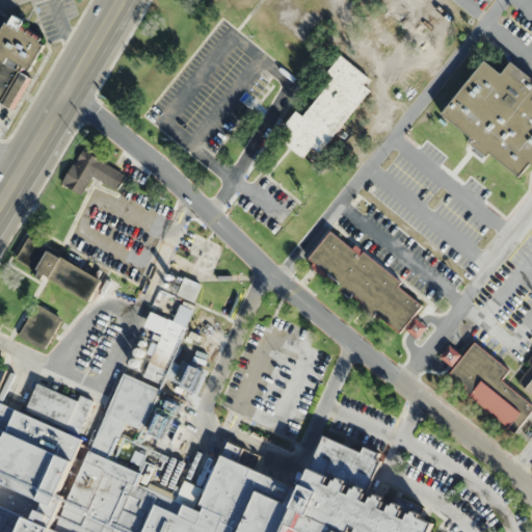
[(0,101),(15,109),(51,44),(22,28),(25,22),(10,14),(0,32),(0,101)]
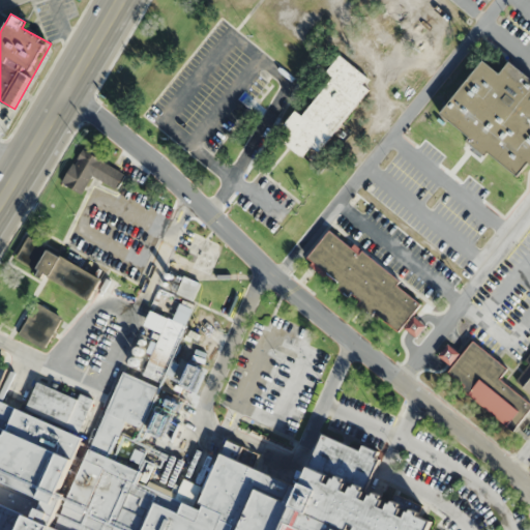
[(319,152),(374,81),(340,55),(326,71),(332,77),(302,115),(295,110),(275,135),(304,156),(312,147),(319,152)]
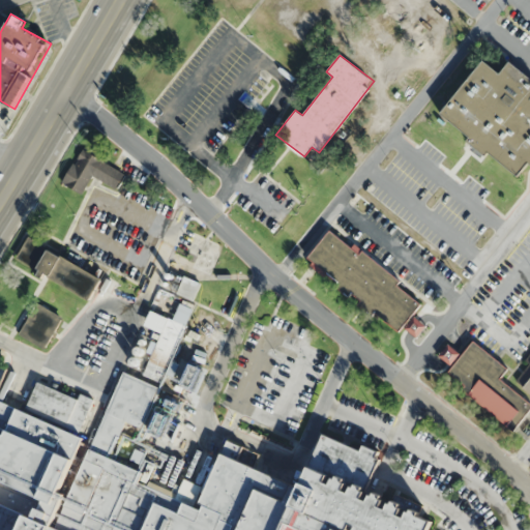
[(529,165),(529,77),(509,61),(500,74),(482,60),(439,115),(520,178),(529,165)]
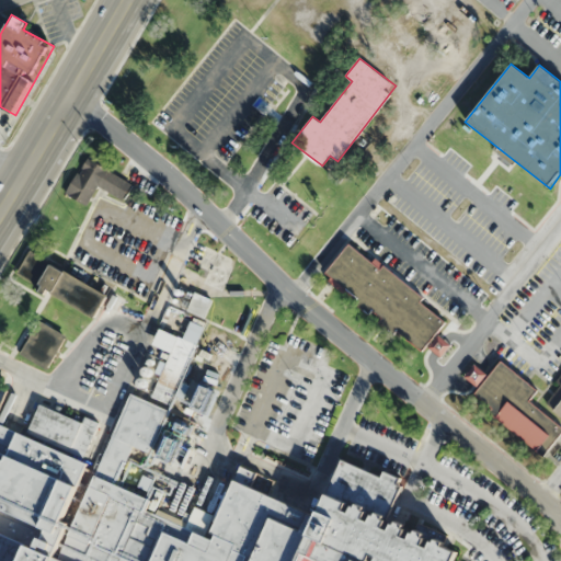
[(134,183),(84,158),(66,194),(88,205),(96,187),(124,202),(134,183)]
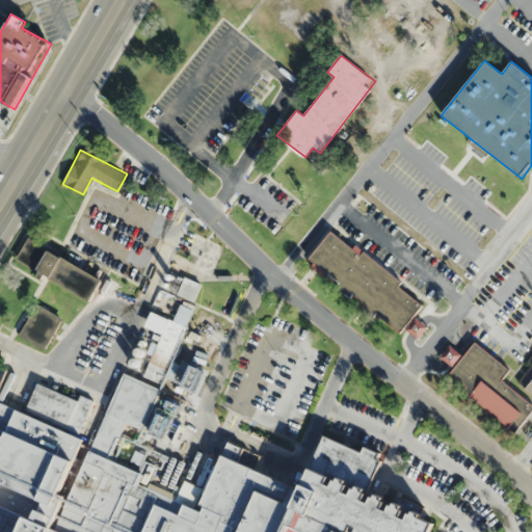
[(426,302),(331,229),(307,261),(414,344),(427,327),(415,317),(426,302)]
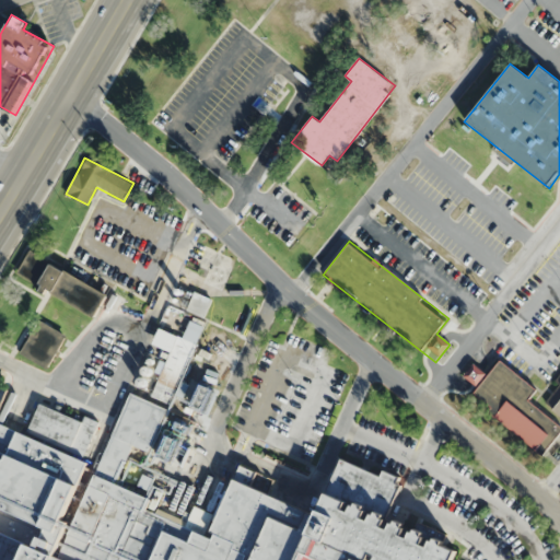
[(109,291),(26,254),(15,279),(98,315),(109,291)]
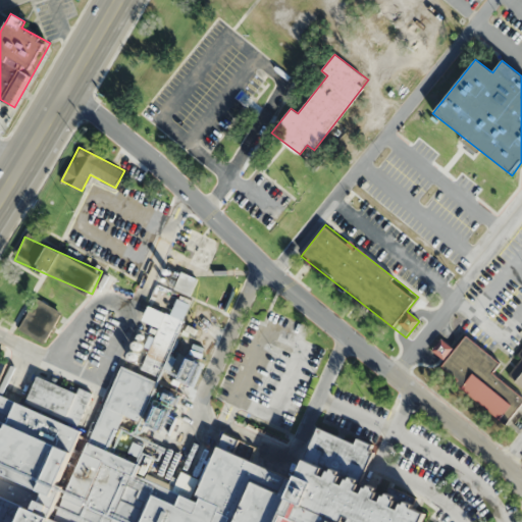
[(198,278),(180,272),(174,290),(191,296),(198,278)]
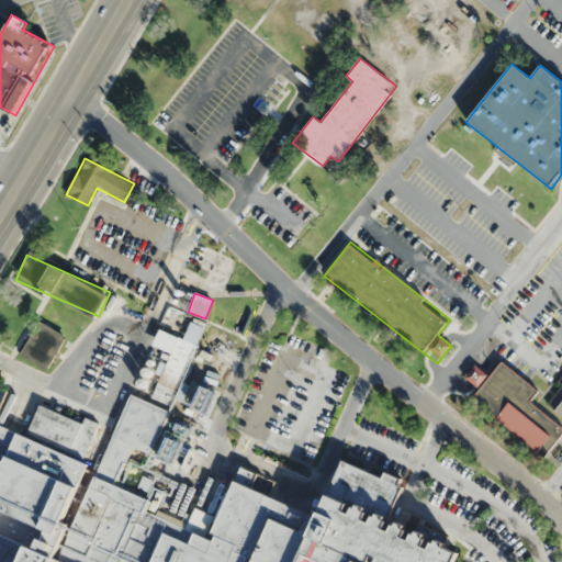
[(48,369),(66,335),(37,321),(21,356),(48,369)]
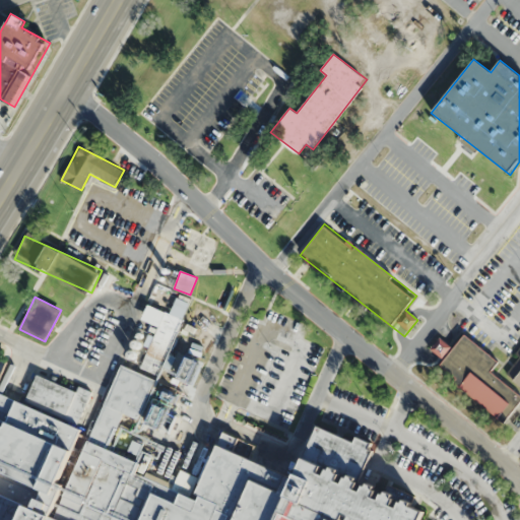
[(519,403),(519,394),(491,371),(498,362),(463,333),(452,347),(440,336),(430,348),(444,360),(437,368),(505,424),(519,403)]
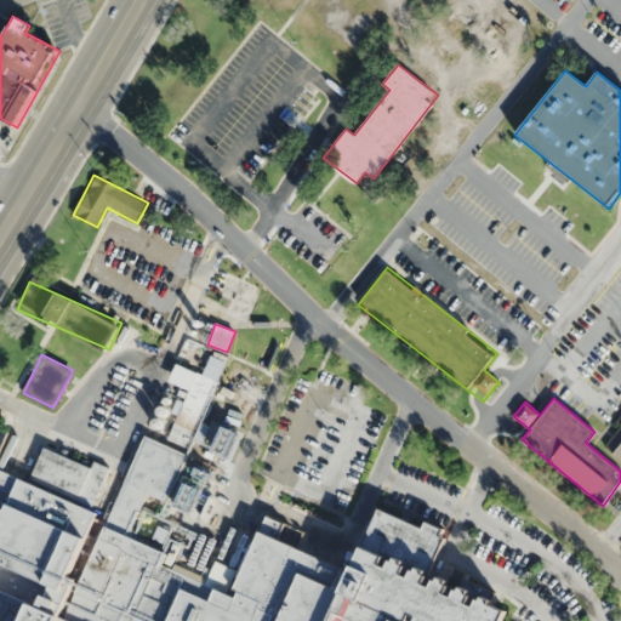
[(157,414),(157,412),(157,411),(157,409),(158,408),(160,406),(161,406),(164,406),(165,408),(166,409),(167,411),(167,412),(167,415),(166,416),(164,417),(163,417),(160,417),(159,417),(158,416),(157,414)]
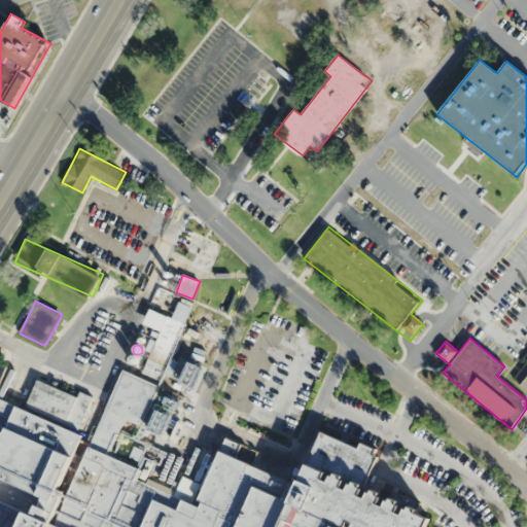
[(129,363),(128,361),(128,360),(128,358),(129,357),(131,356),(132,355),(134,355),(135,356),(137,357),(138,358),(138,360),(138,361),(137,363),(136,364),(134,365),(133,365),(131,365),(130,364),(129,363)]
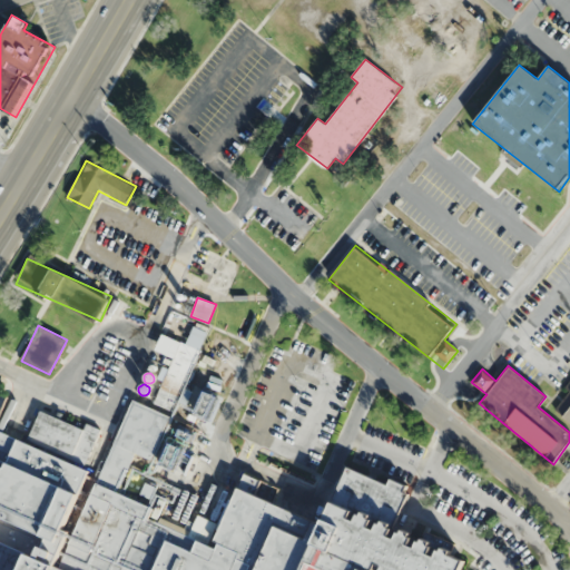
[(569,385),(553,410),(569,422),(569,385)]
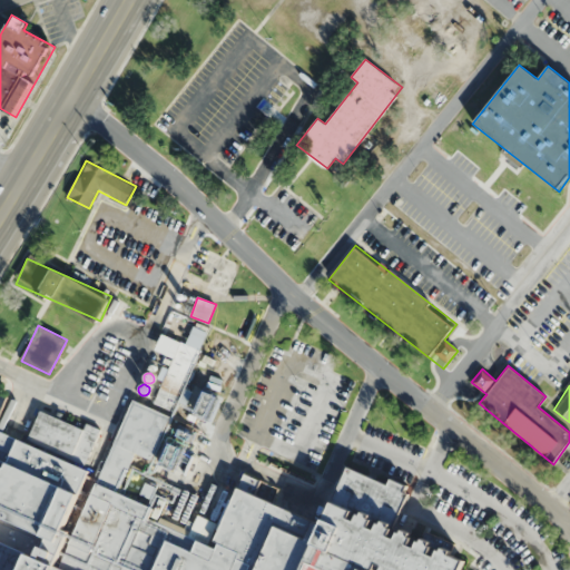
[(0,569),(0,429),(27,442),(40,412),(82,431),(86,424),(99,430),(82,467),(91,470),(88,477),(101,482),(137,403),(168,416),(148,460),(136,454),(120,489),(156,505),(159,497),(167,501),(160,516),(186,527),(189,519),(195,521),(199,512),(217,521),(229,495),(232,497),(244,471),(263,480),(257,493),(322,522),(331,502),(333,503),(349,469),(386,487),(389,481),(402,487),(399,493),(404,495),(389,530),(391,531),(387,539),(394,541),(397,534),(400,536),(402,532),(410,536),(408,539),(411,540),(408,547),(414,550),(418,543),(420,544),(422,541),(430,544),(429,547),(431,549),(429,556),(434,558),(438,551),(440,552),(442,549),(450,552),(449,557),(462,563),(459,569),(0,569)]
